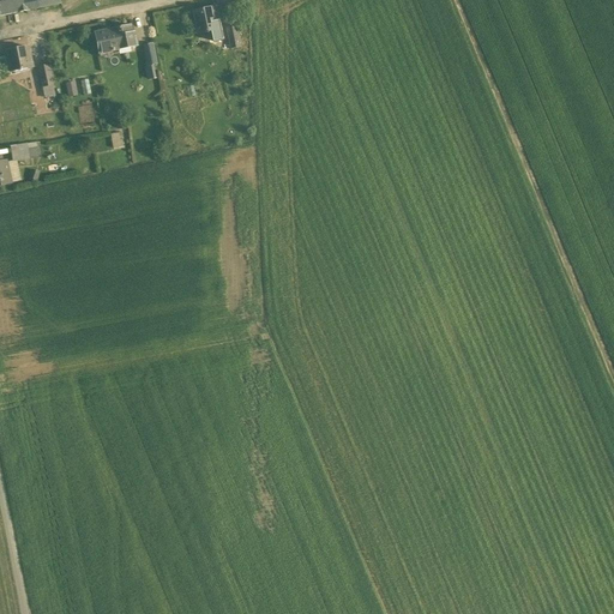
[(0,0),(0,16),(60,4),(59,0),(0,0)]
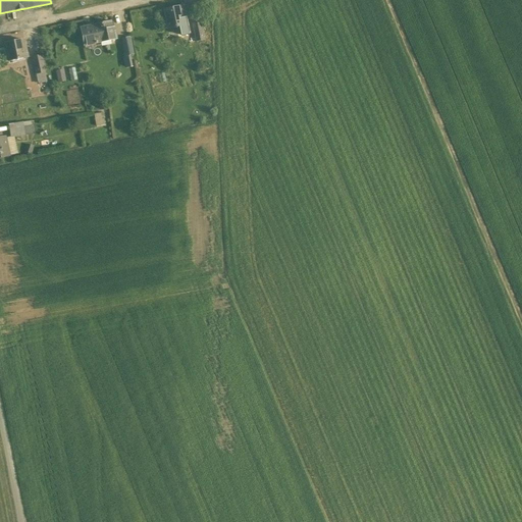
[(184,6),(165,10),(169,30),(188,25),(184,6)]
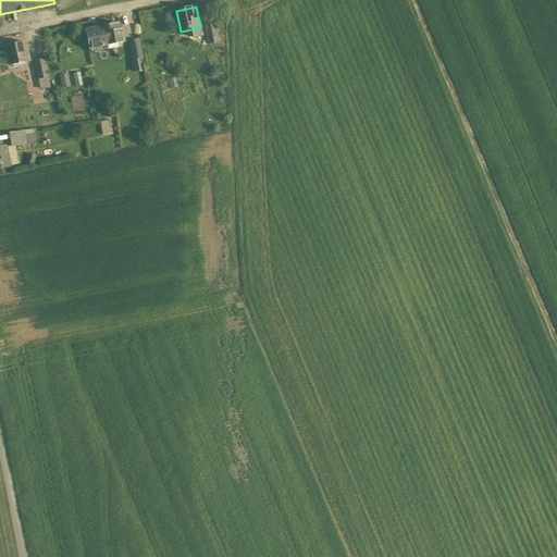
[(208,17),(200,20),(203,37),(211,36),(212,44),(222,42),(218,23),(209,25),(208,17)]
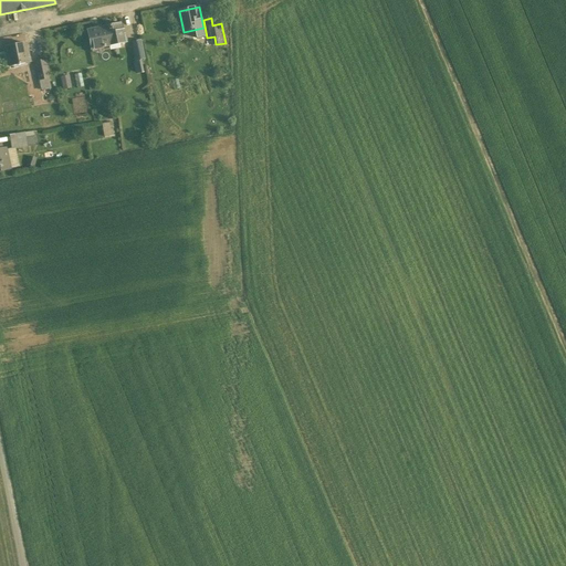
[(119,23),(101,27),(102,28),(87,31),(91,50),(105,46),(105,48),(123,44),(126,43),(125,35),(122,35),(119,23)]
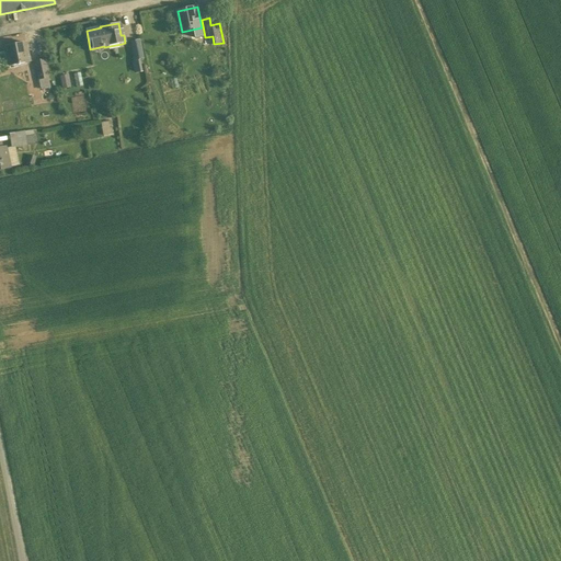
[(140,39),(133,41),(136,72),(144,71),(140,39)]
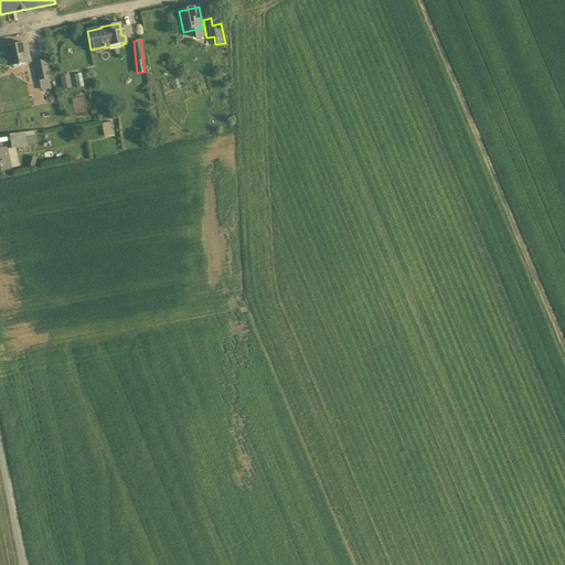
[(22,42),(4,46),(9,66),(30,62),(29,54),(25,54),(22,42)]
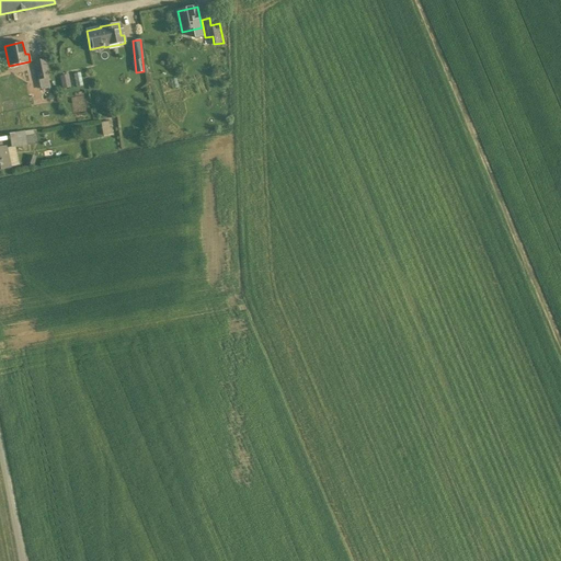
[(43,59),(35,60),(39,80),(47,78),(43,59)]
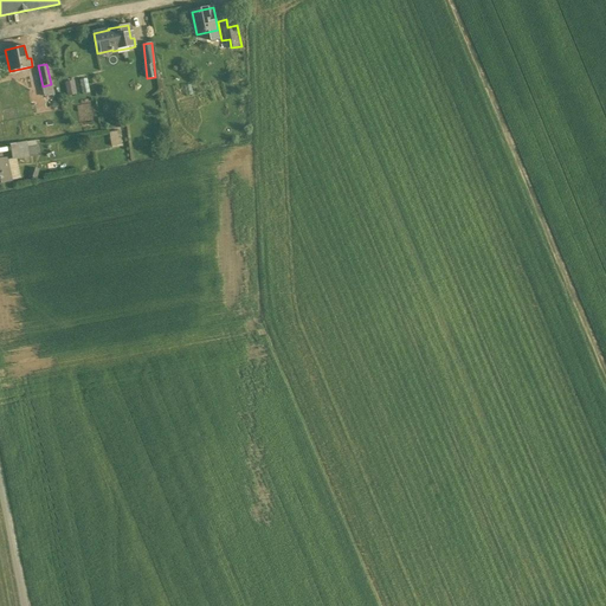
[(85,79),(77,82),(81,102),(90,100),(85,79)]
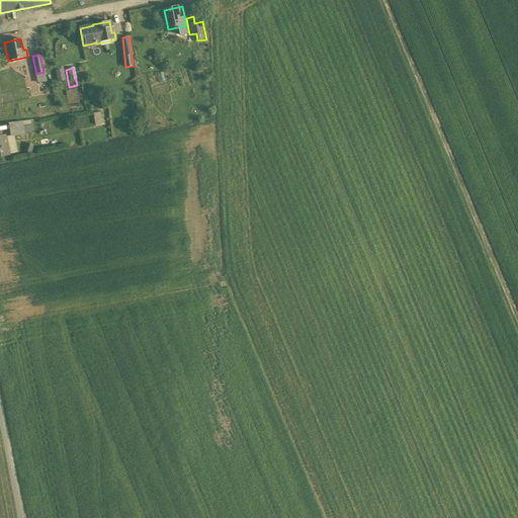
[(63,70),(56,71),(58,82),(65,80),(63,70)]
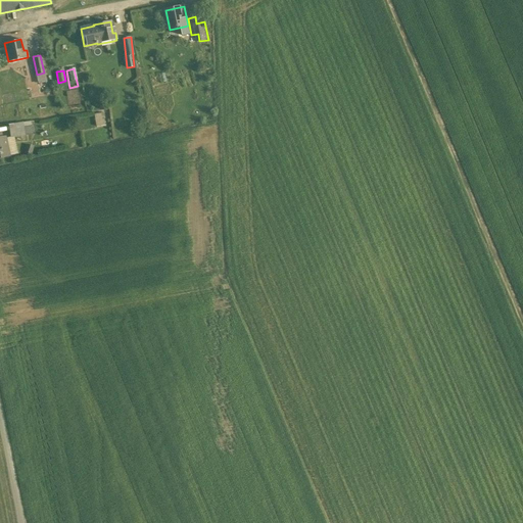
[(44,73),(37,75),(39,84),(43,83),(46,83),(44,73)]
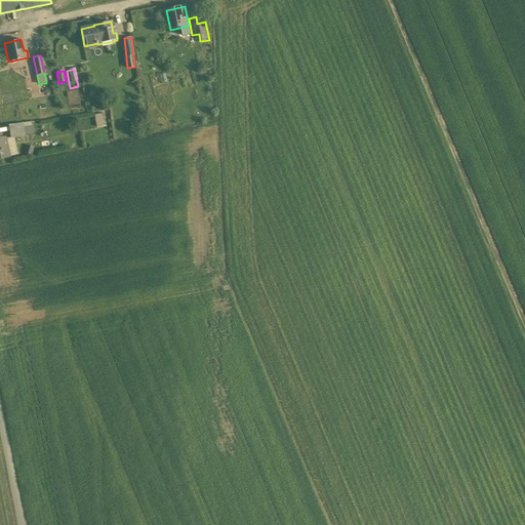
[(108,125),(105,113),(96,115),(98,127),(108,125)]
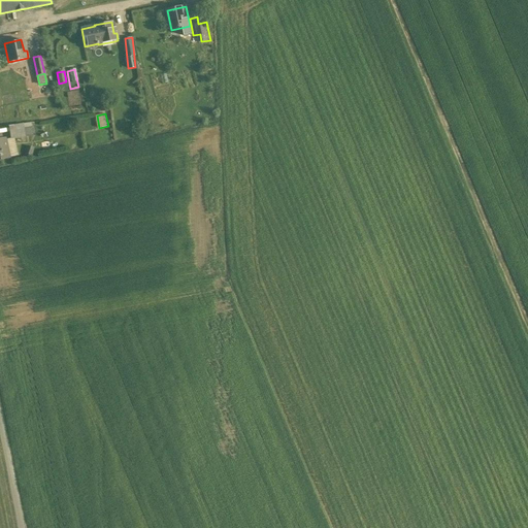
[(24,124),(8,126),(10,139),(26,137),(24,128),(24,124)]
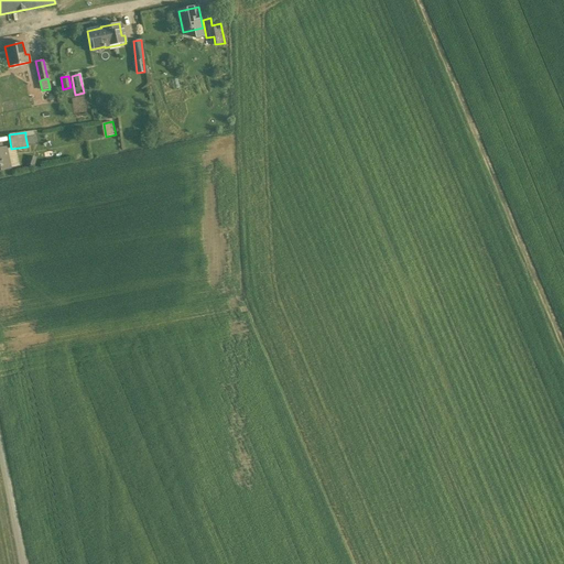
[(25,137),(28,147),(35,145),(33,134),(25,137)]
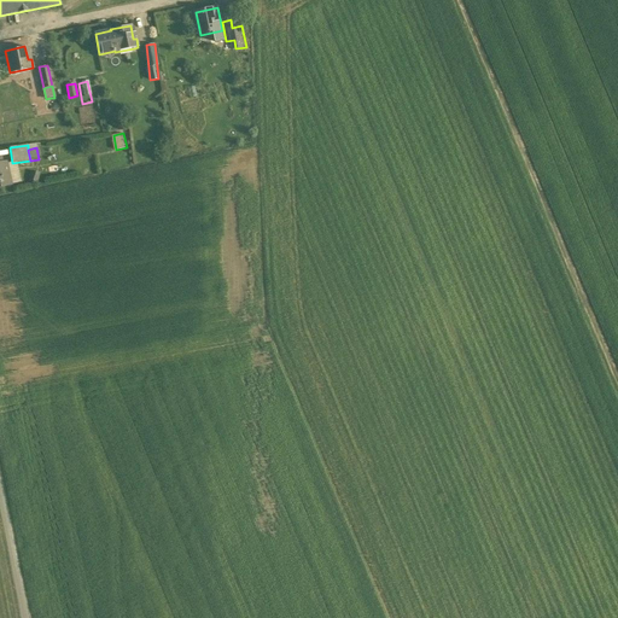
[(6,163),(0,163),(0,186),(11,185),(7,169),(6,163)]
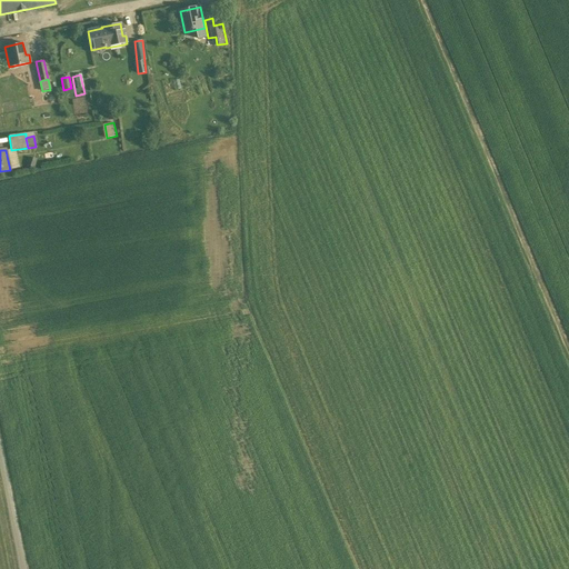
[(7,156),(10,170),(18,168),(16,155),(7,156)]
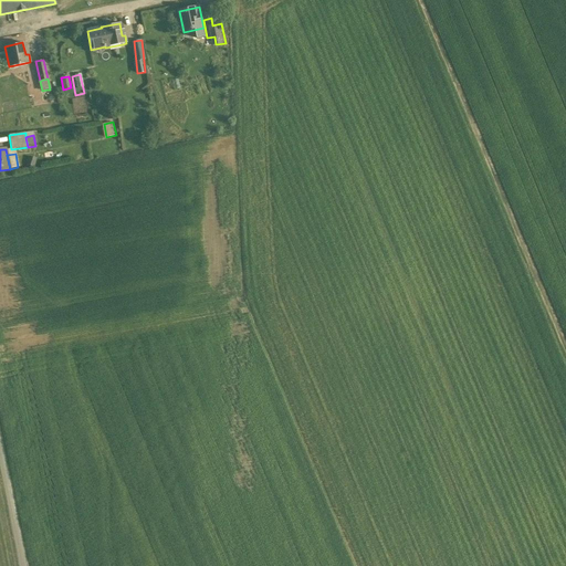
[(37,159),(29,157),(27,164),(34,166),(37,159)]
